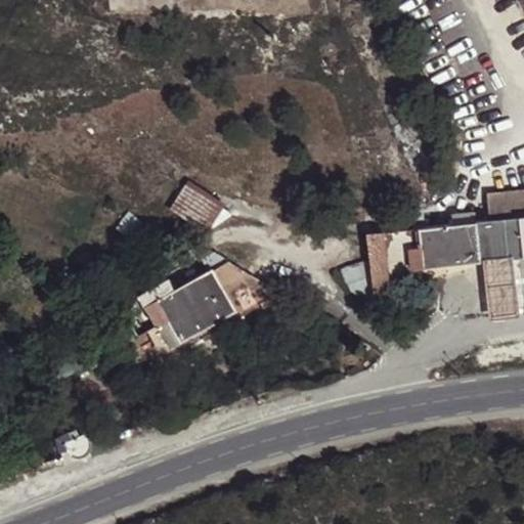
[(523,162),(484,167),(487,192),(523,188),(523,162)]
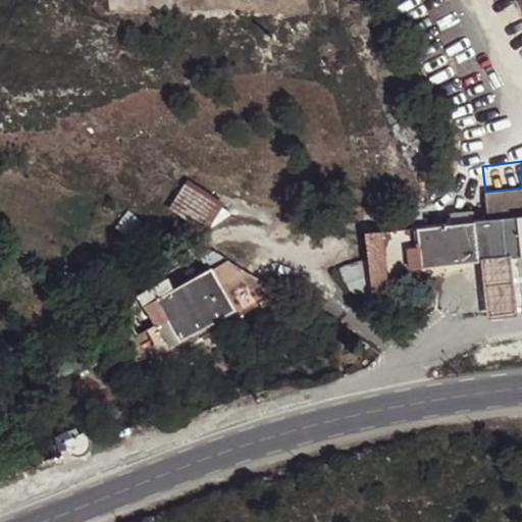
[(225,203),(189,178),(169,207),(206,232),(232,213),(222,206),(225,203)]
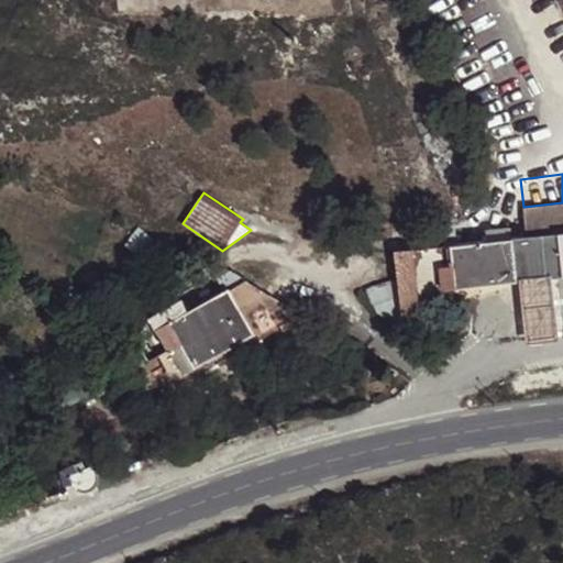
[(562,276),(562,202),(523,207),(526,235),(395,251),(398,277),(404,319),(457,300),(456,288),(518,282),(553,277),(562,276)]
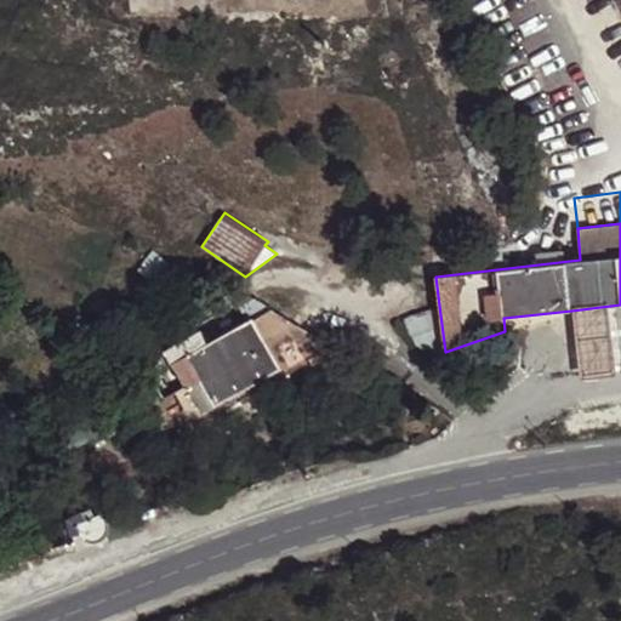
[(198,267),(191,275),(205,286),(214,277),(198,267)]
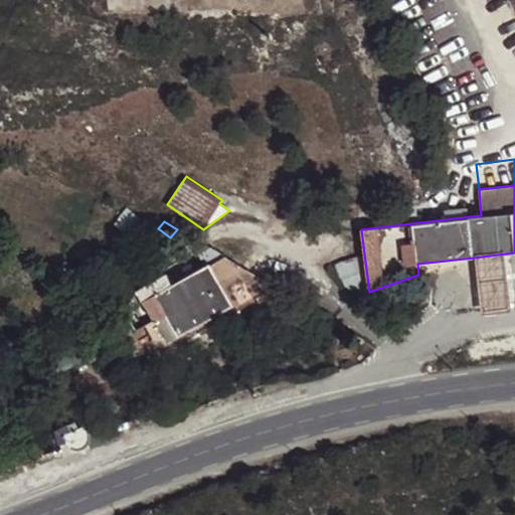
[(145,302),(155,318),(171,346),(247,304),(277,289),(266,281),(211,248),(199,255),(205,267),(173,286),(166,274),(136,291),(143,303),(145,302)]
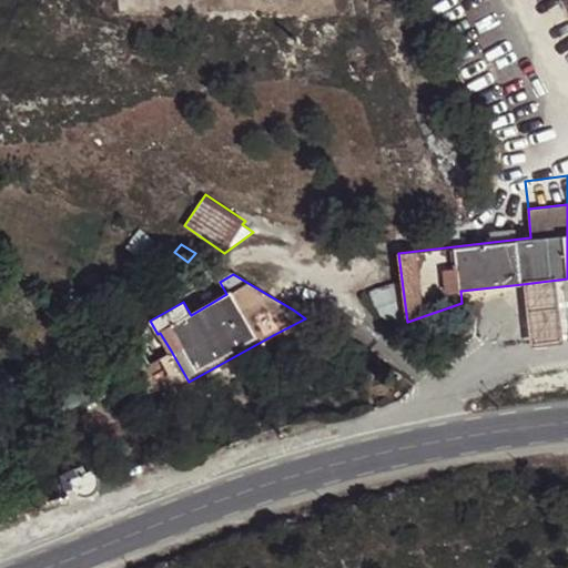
[(368,292),(374,300),(384,321),(393,317),(396,324),(407,322),(402,280),(368,292)]
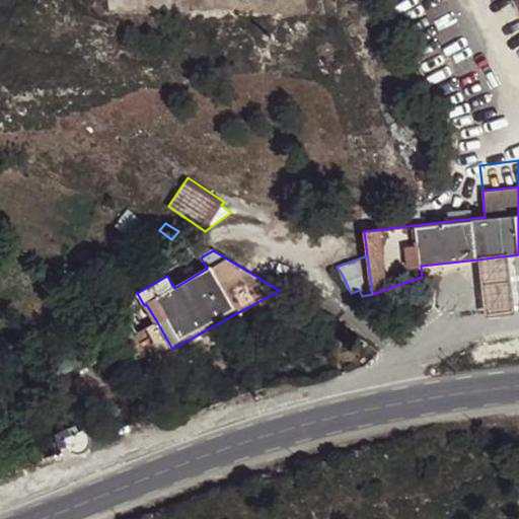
[(516,313),(510,255),(477,260),(485,316),(516,313)]
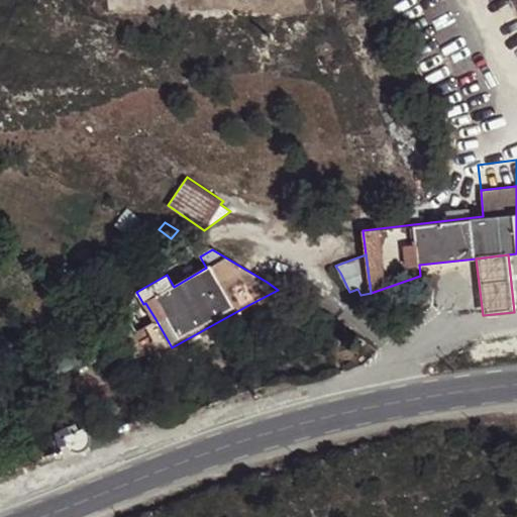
[(172,347),(156,319),(146,324),(162,352),(172,347)]
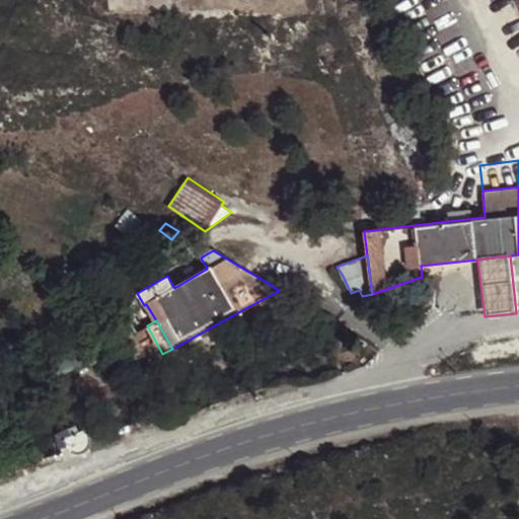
[(101,366),(97,356),(87,362),(92,370),(101,366)]
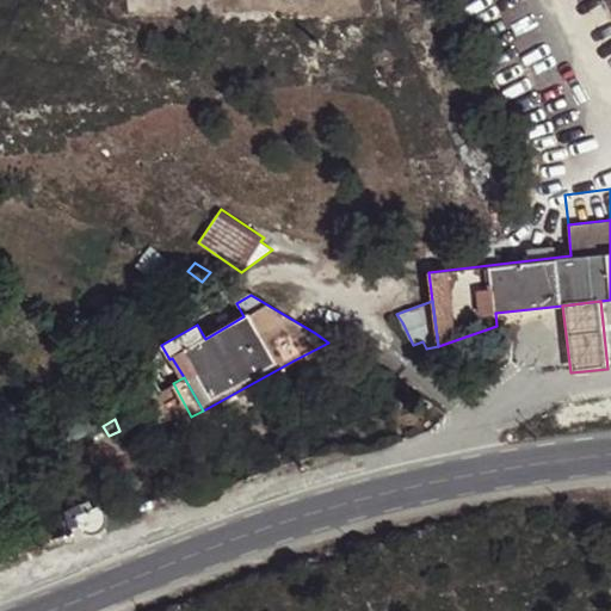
[(100,504),(94,507),(88,500),(81,503),(82,506),(84,511),(76,513),(79,522),(80,524),(82,526),(85,529),(87,530),(91,531),(94,531),(98,531),(100,529),(103,526),(105,524),(105,520),(106,518),(105,514),(104,513),(100,504)]
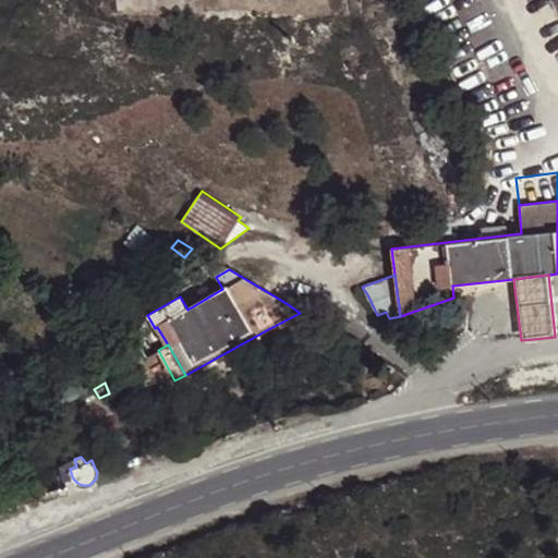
[(102,466),(99,458),(92,460),(95,469),(96,470),(102,466)]
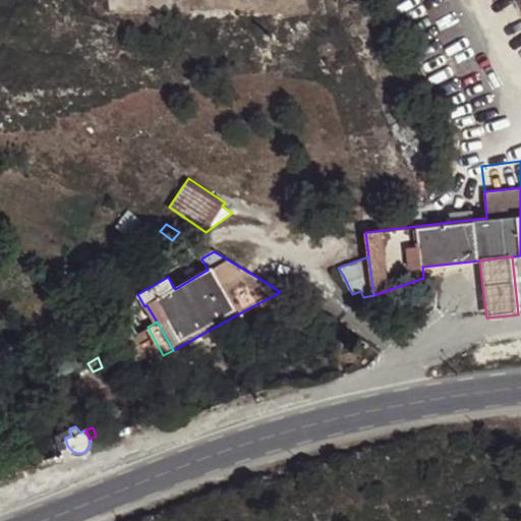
[(70,431),(57,437),(62,454),(72,451),(70,449),(68,447),(67,445),(65,438),(71,436),(70,431)]
